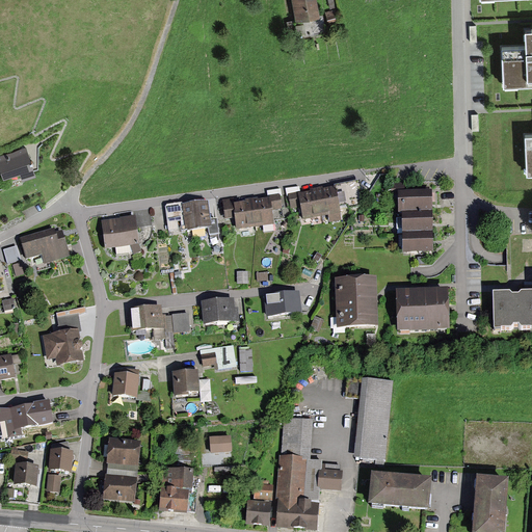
[(314,0),(293,0),(300,35),(326,30),(323,12),(317,14),(314,0)]
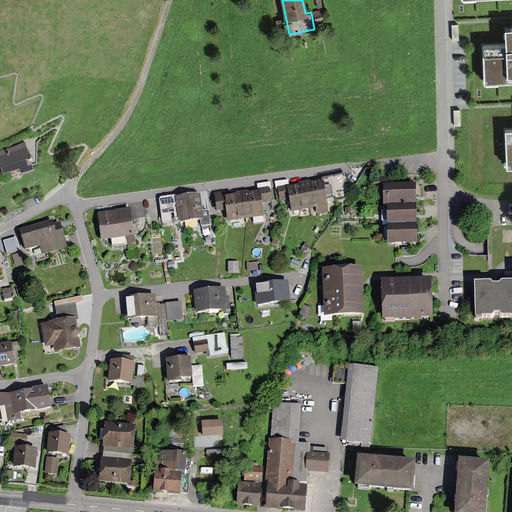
[(511,28),(505,29),(506,46),(482,46),(483,82),(511,80),(511,28)]
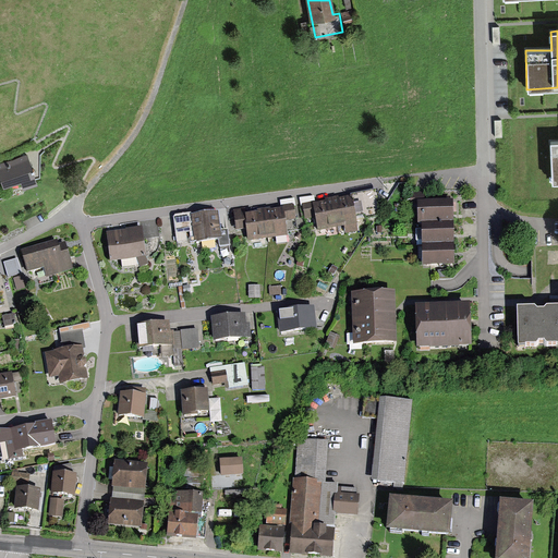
[(24,191),(38,186),(27,155),(0,164),(0,178),(4,190),(21,184),(24,191)]
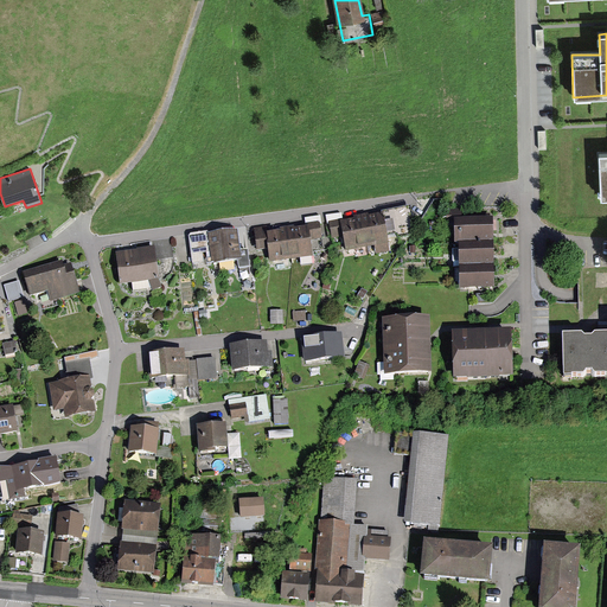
[(415,228),(410,205),(382,210),(382,212),(370,215),(369,212),(362,213),(369,246),(375,244),(376,253),(390,250),(387,235),(397,232),(398,237),(411,235),(410,229),(415,228)]
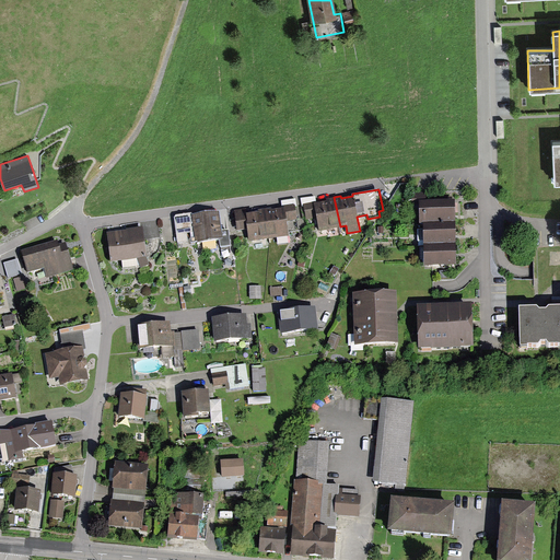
[(423,222),(424,266),(457,266),(456,199),(428,199),(427,191),(411,191),(411,205),(418,205),(419,222),(423,222)]
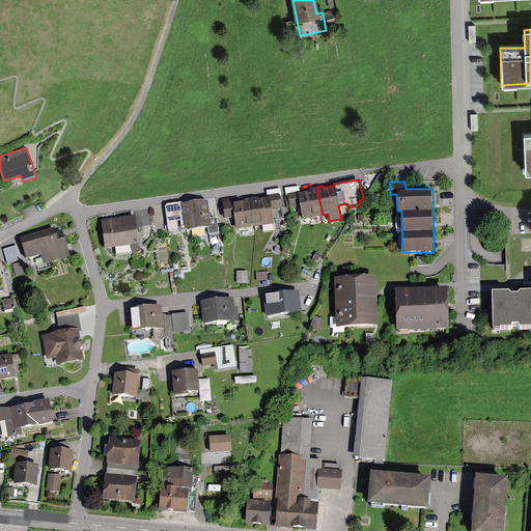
[(286,195),(288,195),(287,193),(300,191),(299,186),(285,188),(286,195)]
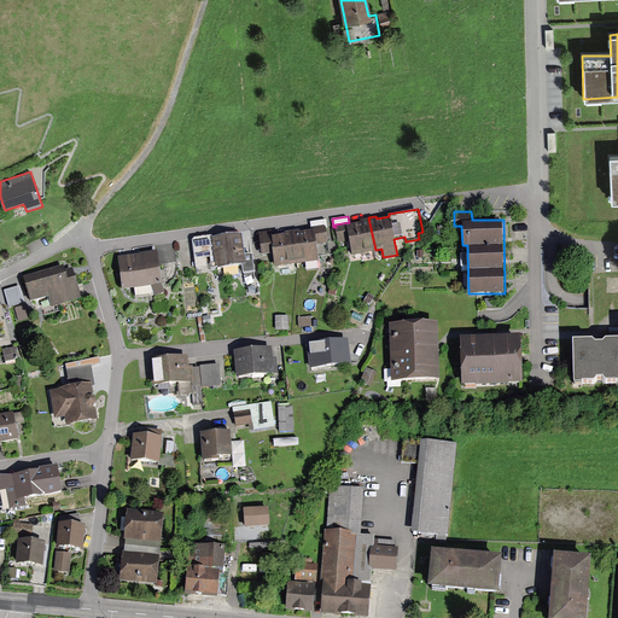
[(349,222),(334,225),(336,227),(338,243),(349,240),(353,255),(375,250),(368,217),(360,220),(361,221),(350,223),(350,222),(349,222)]
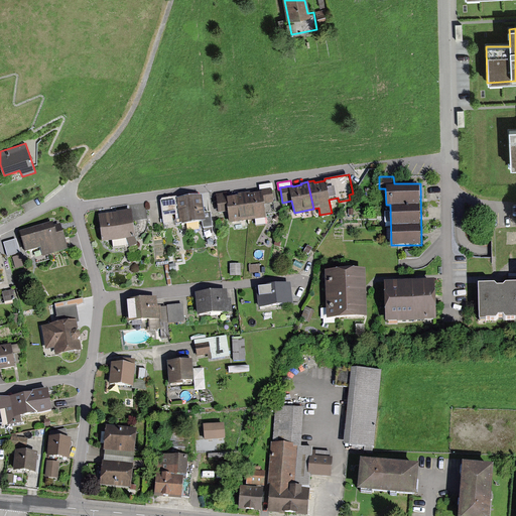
[(259,184),(260,190),(262,190),(261,189),(272,188),(272,190),(274,190),(273,182),(259,184)]
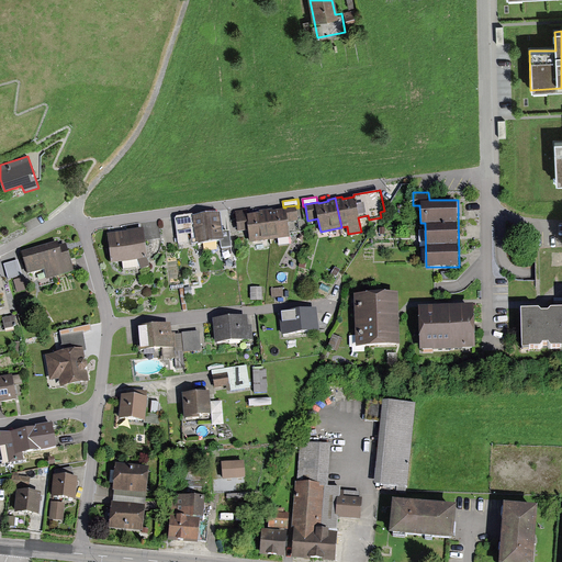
[(250,242),(290,237),(289,222),(299,220),(296,208),(296,205),(284,206),(285,208),(283,208),(247,213),(247,209),(235,211),(237,231),(248,229),(250,242)]
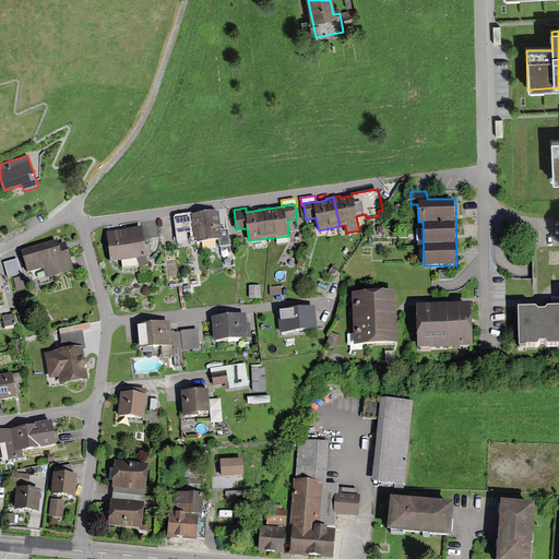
[(218,210),(191,213),(194,240),(195,241),(218,238),(219,246),(232,245),(228,228),(222,229),(218,210)]
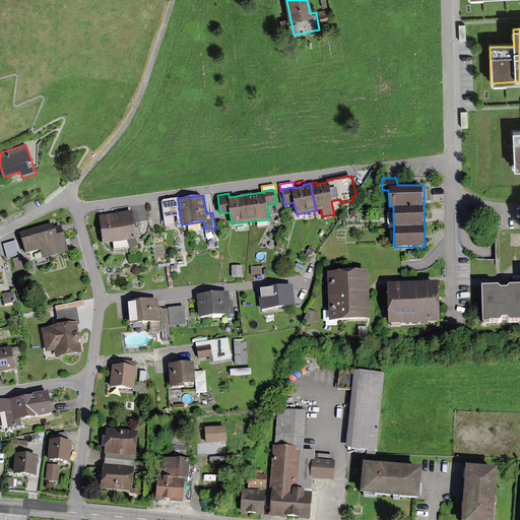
[(181,223),(178,198),(178,197),(164,199),(161,201),(165,225),(175,223),(175,222),(178,221),(178,223),(181,223)]
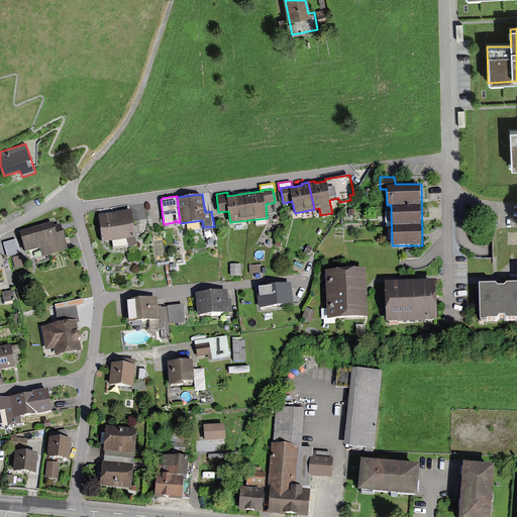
[(131,210),(99,214),(102,241),(112,240),(113,246),(136,243),(131,210)]
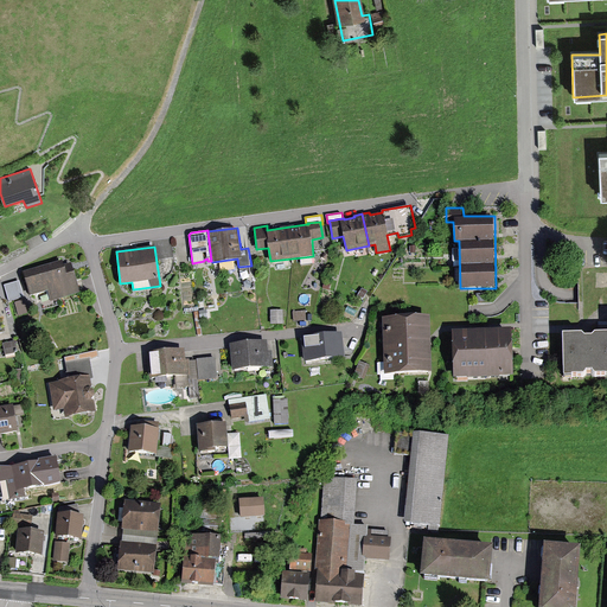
[(23,270),(30,295),(48,289),(51,300),(81,292),(71,261),(64,263),(63,259),(23,270)]
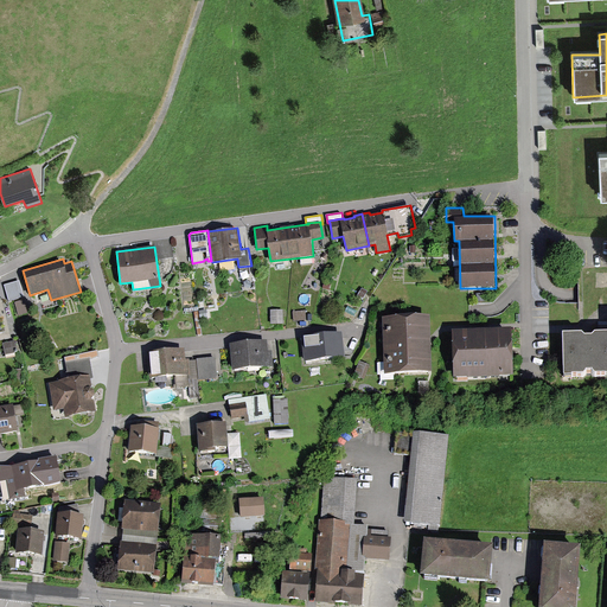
[(19,280),(4,285),(8,300),(24,295),(19,280)]
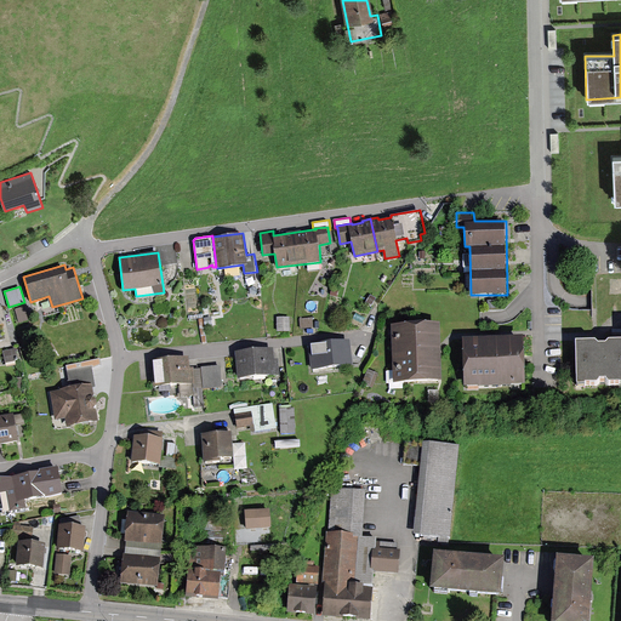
[(26,306),(15,309),(20,323),(29,320),(26,306)]
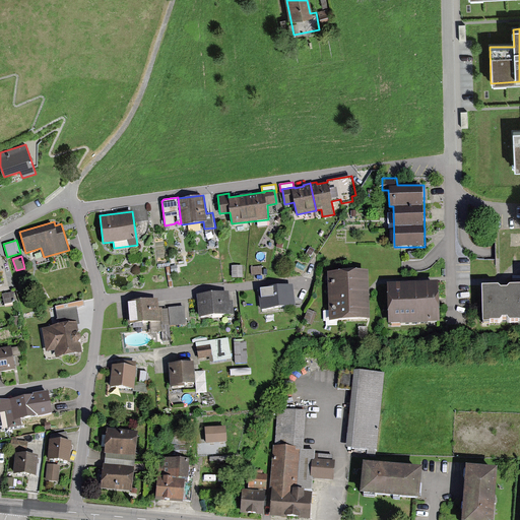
[(242,265),(233,265),(233,277),(242,277),(242,265)]
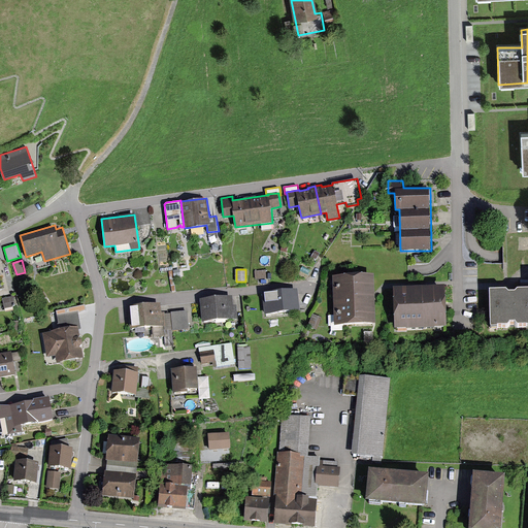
[(265,269),(255,271),(256,279),(267,278),(265,269)]
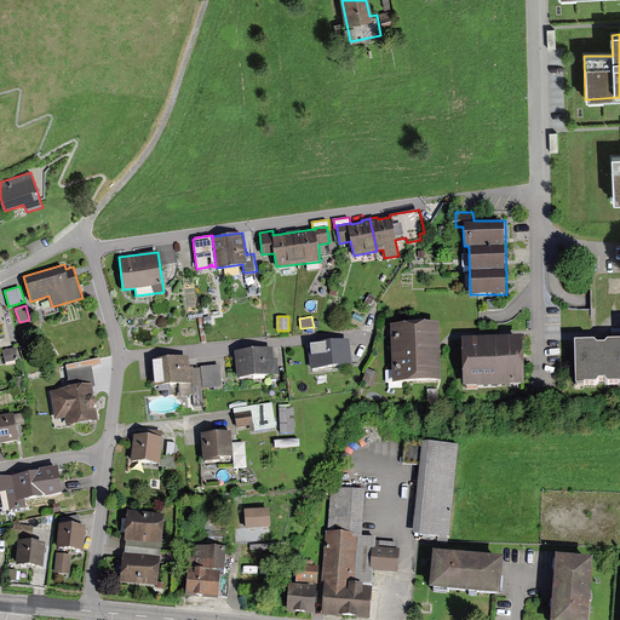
[(432,326),(394,327),(395,369),(389,369),(389,380),(400,379),(400,378),(431,378),(431,375),(436,374),(435,356),(434,356),(434,345),(435,345),(435,334),(432,334),(432,326)]
